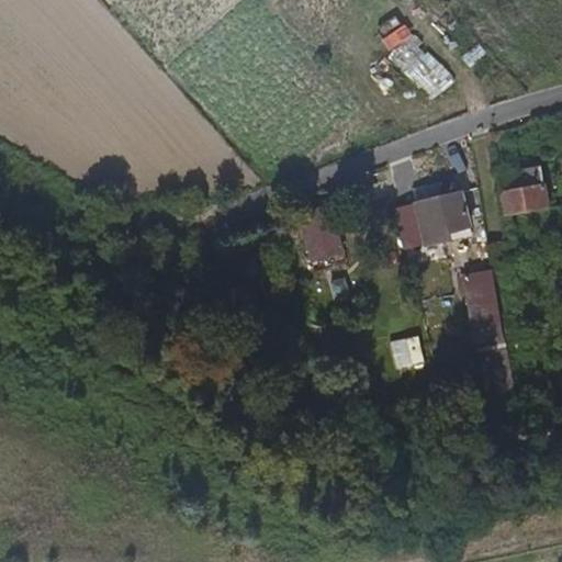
[(472,38),(453,51),(467,69),(484,57),(472,38)]
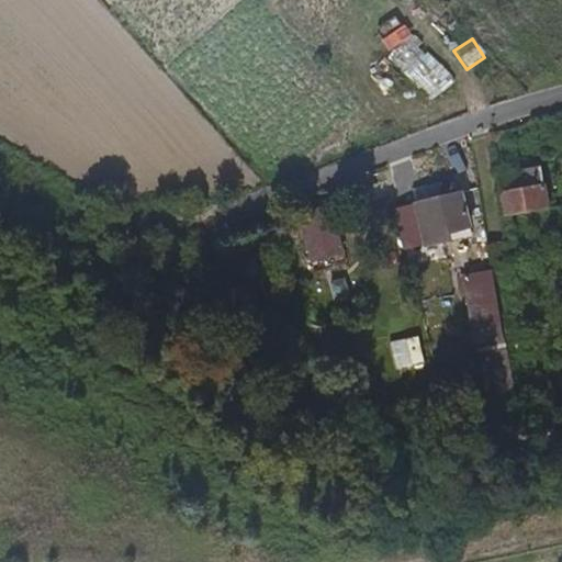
[(419,49),(401,75),(430,98),(449,72),(419,49)]
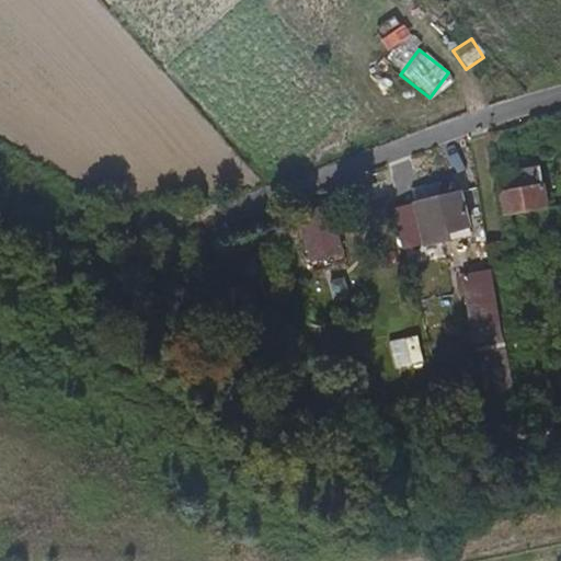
[(540,165),(496,174),(504,217),(548,208),(540,165)]
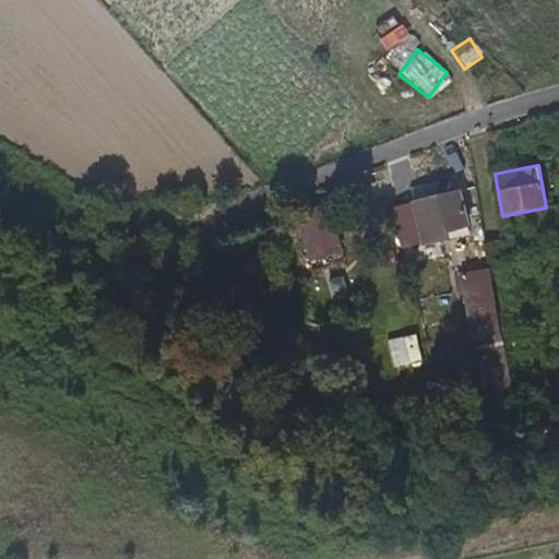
[(437,181),(411,188),(414,202),(440,195),(437,181)]
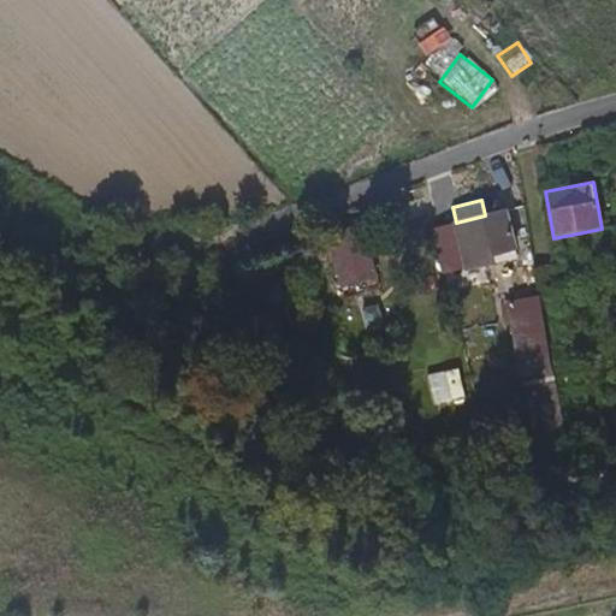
[(456,223),(433,229),(445,273),(517,258),(505,211),(485,215),(456,223)]
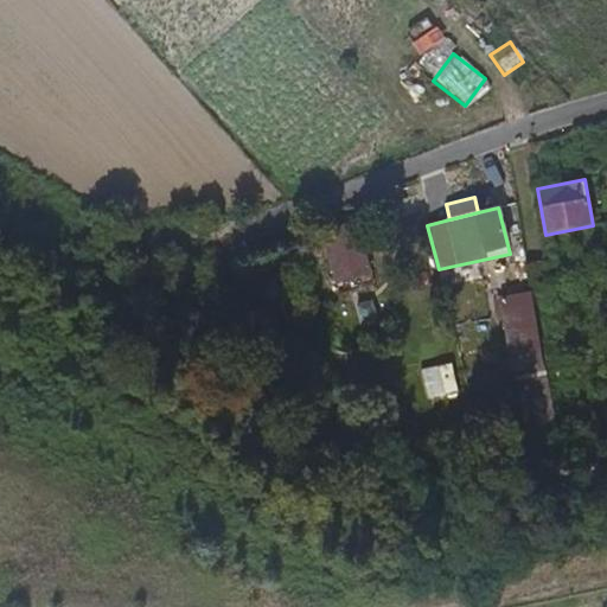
[(371,270),(360,234),(324,244),(334,282),(371,270)]
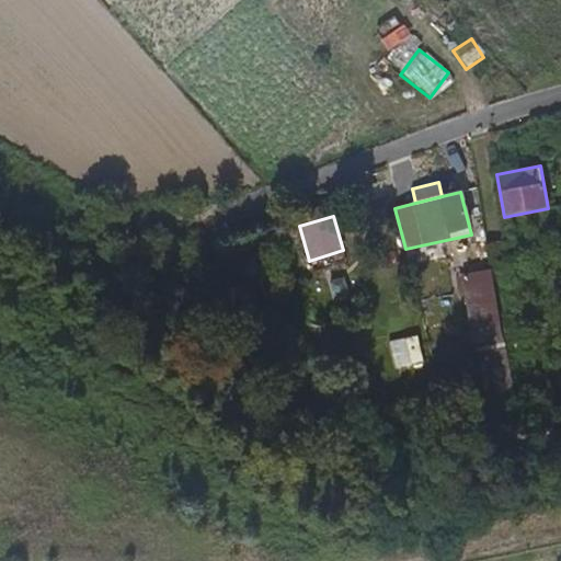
[(336,304),(353,300),(348,277),(331,281),(336,304)]
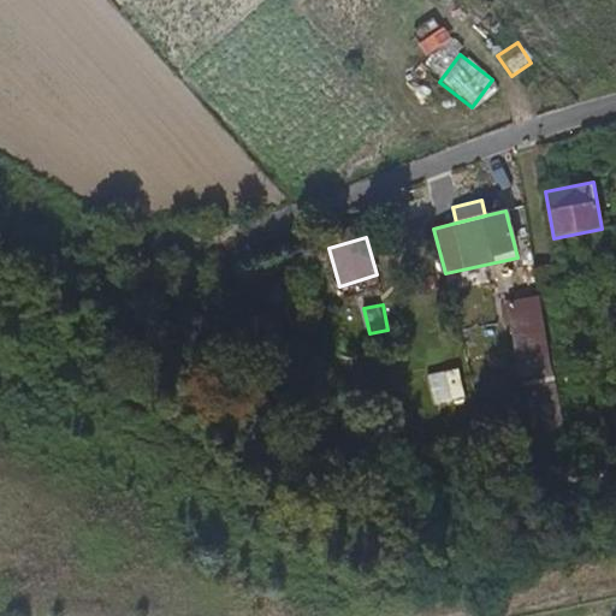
[(569,450),(554,371),(522,377),(538,456),(569,450)]
